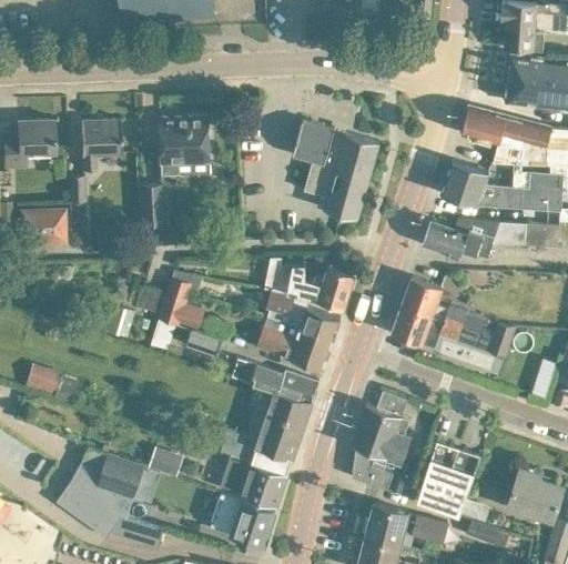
[(120,0),(125,30),(215,13),(212,0),(120,0)]
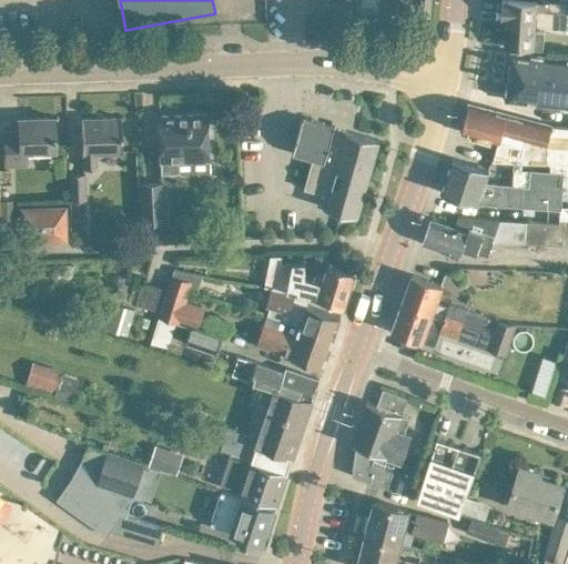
[(544,51),(545,34),(567,36),(567,4),(545,3),(545,2),(517,1),(517,2),(508,1),(508,3),(503,2),(501,20),(507,20),(505,48),(544,51)]
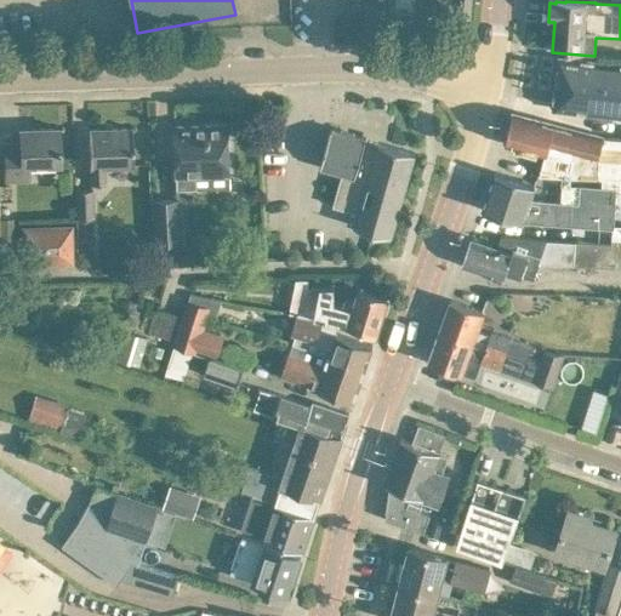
[(383,4),(385,23),(412,22),(412,3),(383,4)]
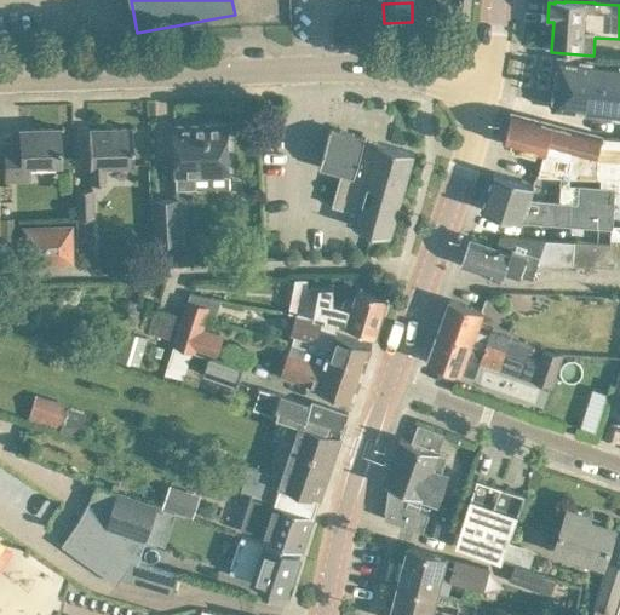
[(554,113),(577,116),(619,120),(619,69),(560,62),(554,113)]
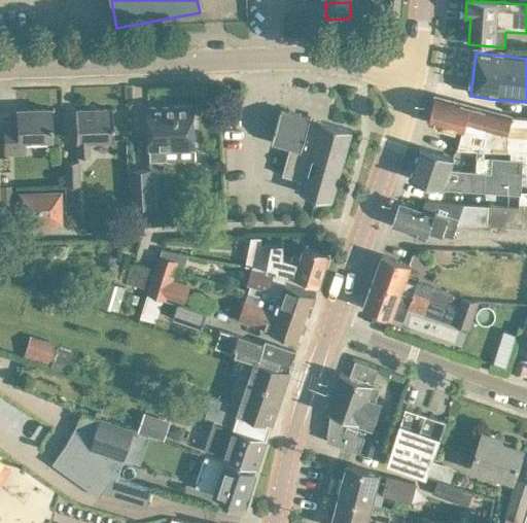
[(435,99),(428,125),(463,134),(458,152),(482,153),(506,154),(523,155),(526,154),(526,121),(513,120),(513,119),(455,104),(435,99)]
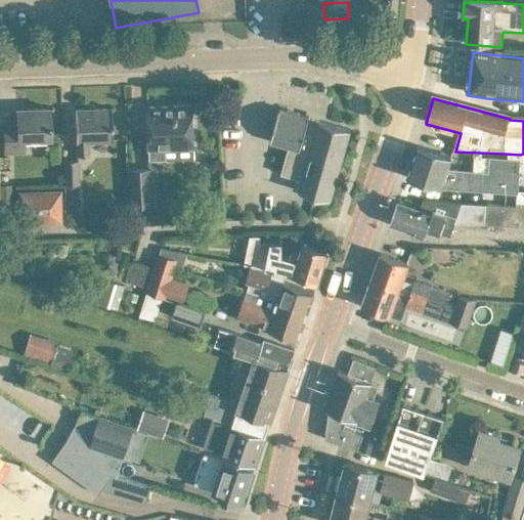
[(192,107),(147,110),(149,164),(166,163),(166,152),(193,150),(192,107)]
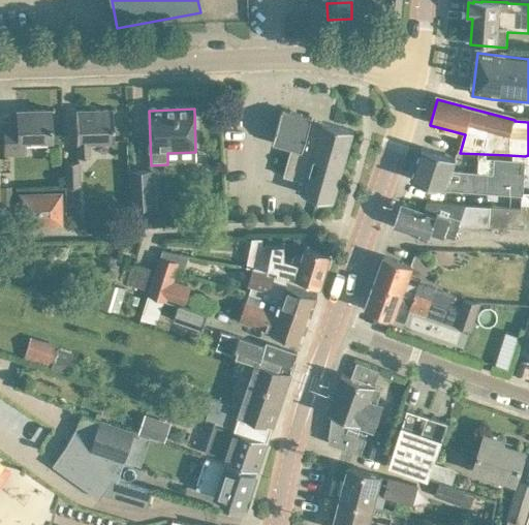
[(17,125),(3,126),(4,156),(23,156),(23,144),(51,143),(50,112),(16,113),(17,125)]
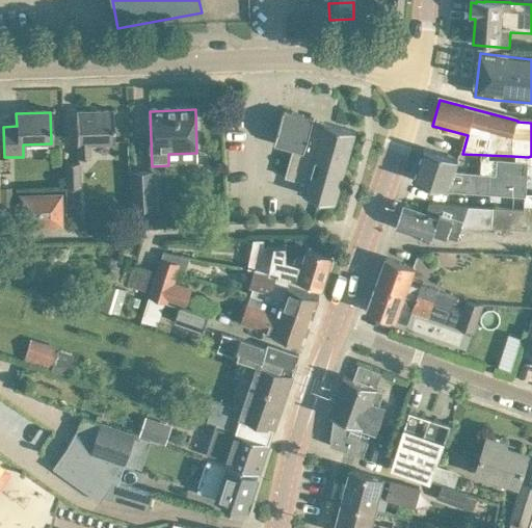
[(112,112),(75,114),(77,161),(89,161),(88,147),(113,147),(112,112)]
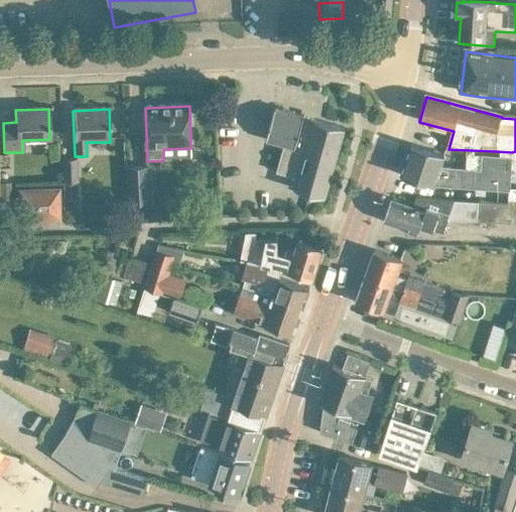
[(297,179),(293,192),(325,201),(345,131),(275,111),(266,142),(284,147),(276,174),(297,179)]
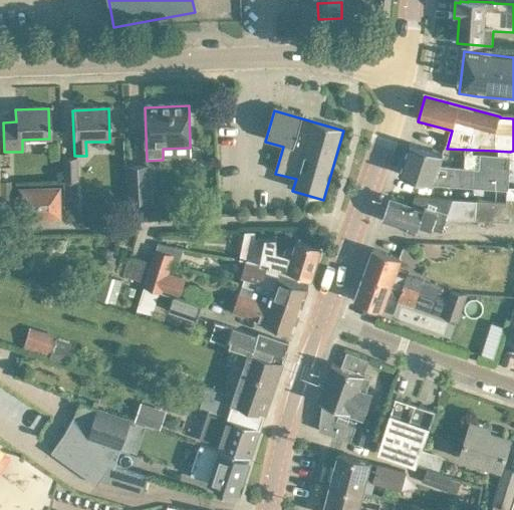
[(479,156),(478,171),(440,167),(443,157),(410,146),(400,177),(432,188),(507,191),(509,161),(509,158),(479,156)]
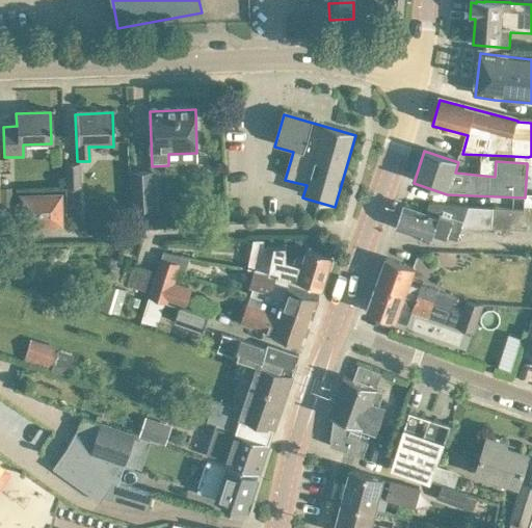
[(79,165),(64,165),(65,207),(79,207),(78,190),(79,190),(79,165)]
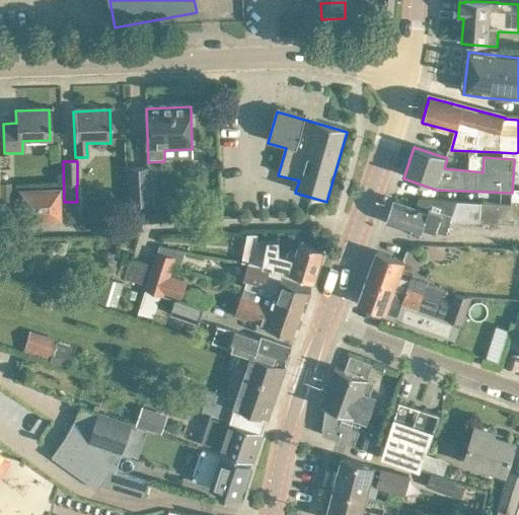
[(151,170),(129,171),(130,206),(132,226),(153,225),(153,205),(151,170)]
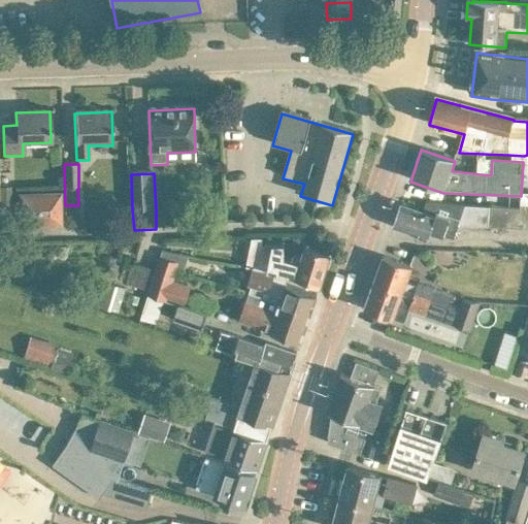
[(11,189),(0,189),(0,222),(10,223),(11,189)]
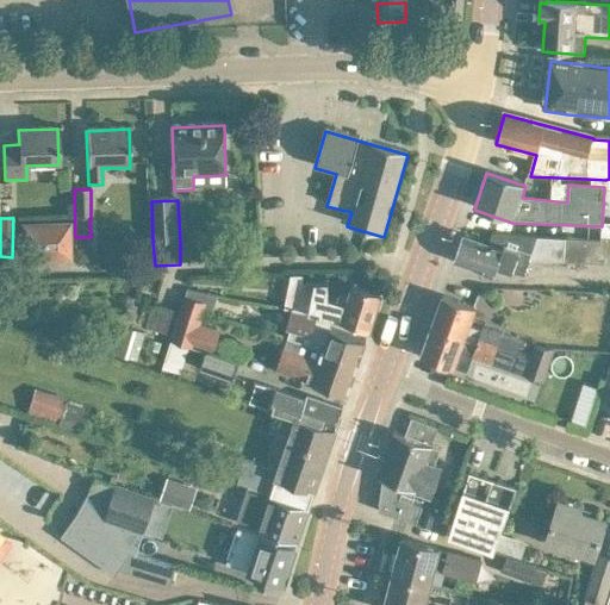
[(68,228),(24,229),(24,261),(68,260),(68,228)]
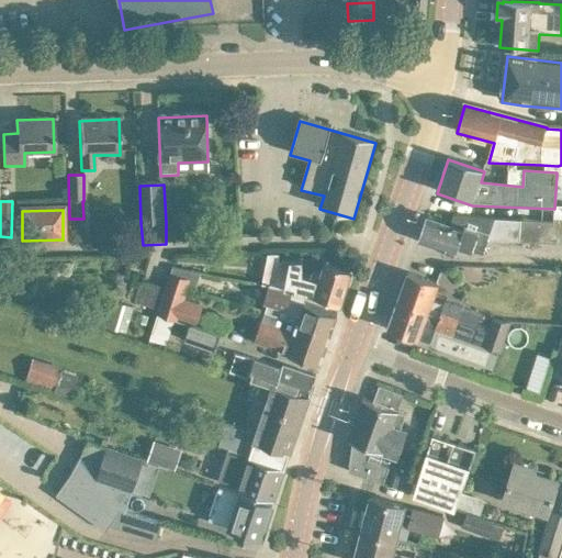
[(427,220),(419,244),(440,250),(456,256),(459,248),(483,257),(489,242),(518,242),(519,222),(495,221),(453,218),(450,227),(448,226),(427,220)]
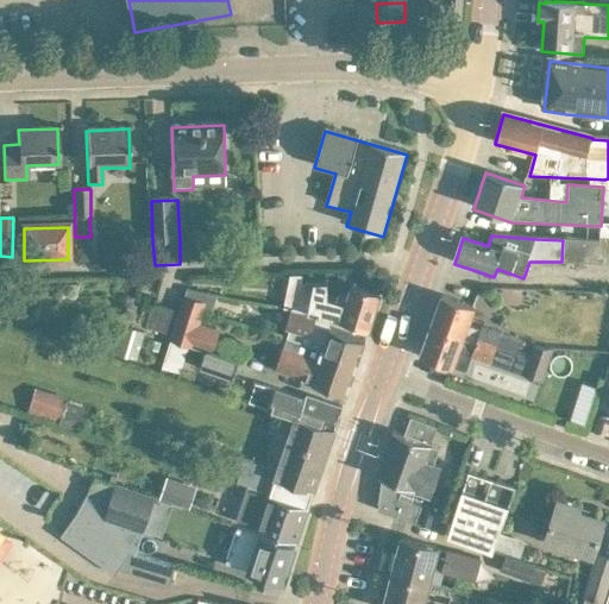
[(563,240),(562,262),(608,264),(608,239),(600,239),(600,240),(600,244),(565,240),(563,240)]
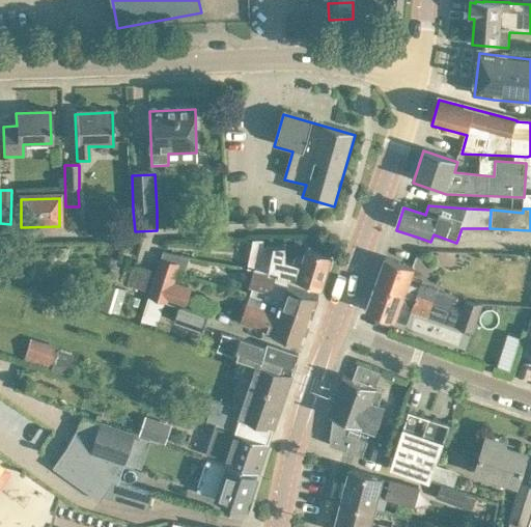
[(263,242),(253,243),(248,272),(289,279),(302,283),(322,289),(331,257),(307,250),(304,260),(296,257),(294,265),(285,262),(285,249),(263,249),(263,242)]
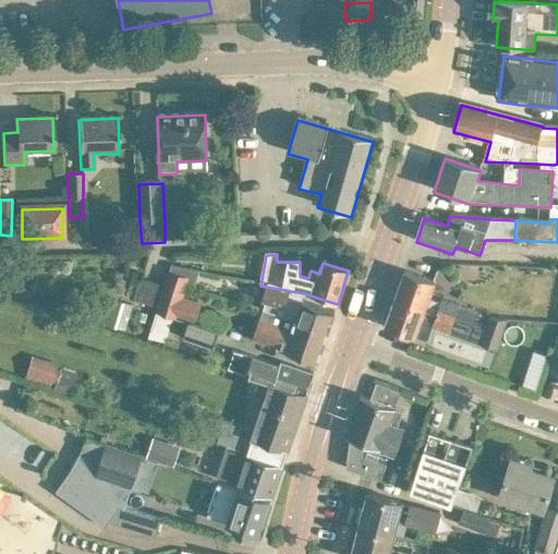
[(169,272),(166,284),(180,288),(180,287),(181,287),(185,277),(169,272)]
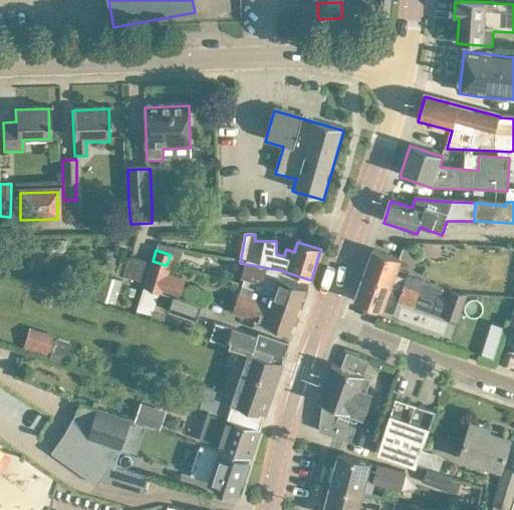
[(406,281),(395,277),(400,261),(372,251),(363,277),(419,296),(436,301),(440,289),(423,283),(407,278),(406,281)]
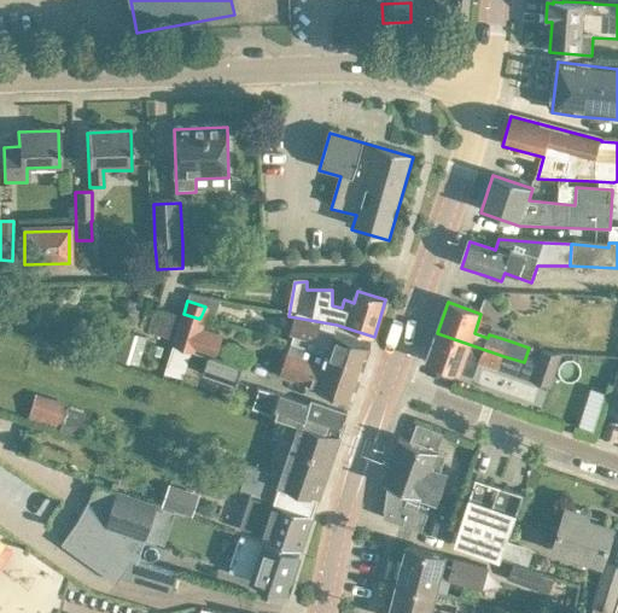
[(173,349),(191,355),(194,356),(196,352),(216,360),(223,338),(203,332),(204,327),(197,325),(199,319),(184,314),(181,320),(174,343),(173,349)]
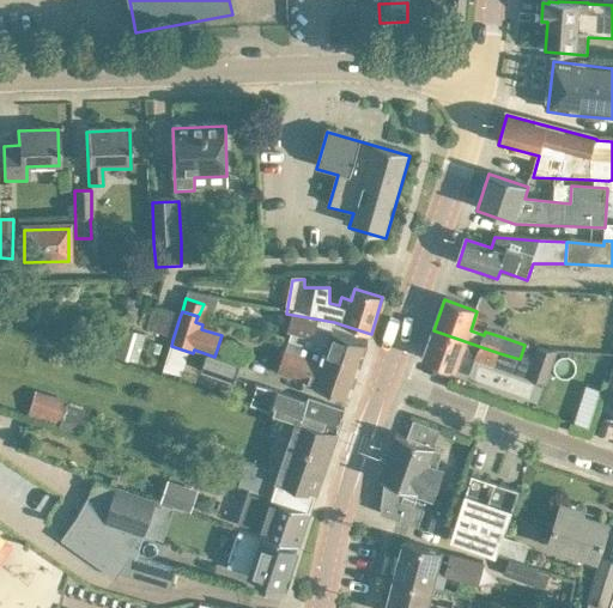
[(145,332),(173,340),(180,317),(164,312),(163,316),(151,312),(145,332)]
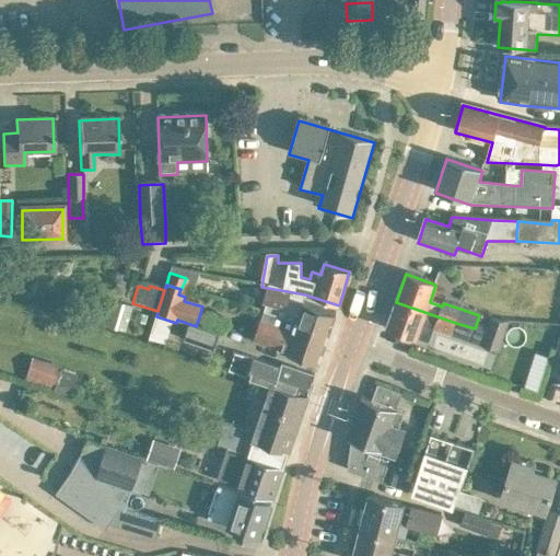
[(261,304),(265,305),(263,314),(295,324),(329,336),(336,315),(303,304),(305,299),(290,294),(289,297),(267,289),(261,304)]
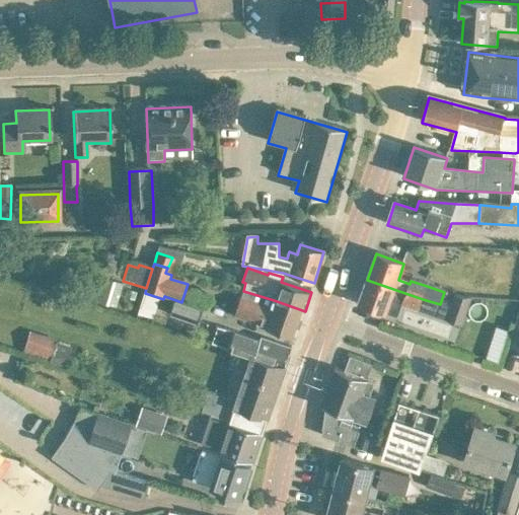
[(116,308),(122,286),(91,277),(84,300),(104,306),(105,305),(116,308)]
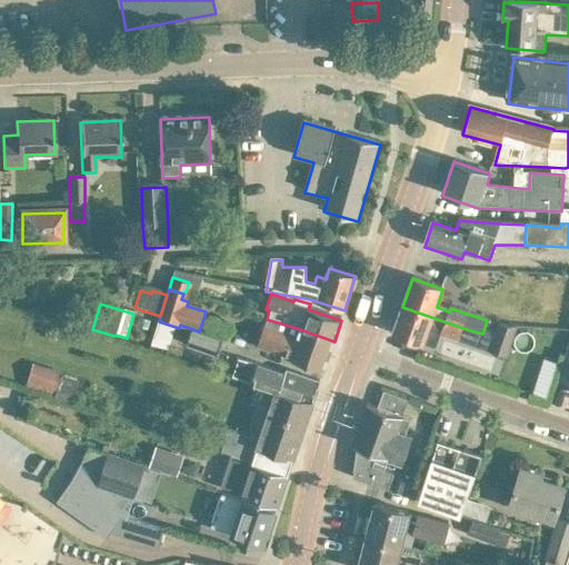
[(399,316),(392,335),(422,346),(435,350),(440,336),(478,349),(482,335),(482,334),(463,328),(402,307),(399,316)]
